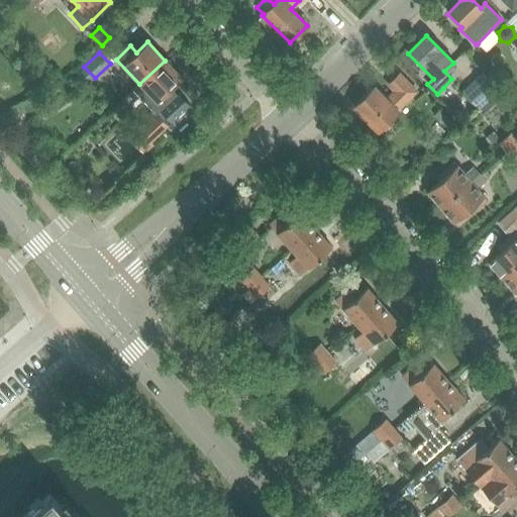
[(139,84),(133,90),(161,118),(171,129),(192,109),(179,94),(177,96),(171,89),(182,78),(165,61),(139,84)]
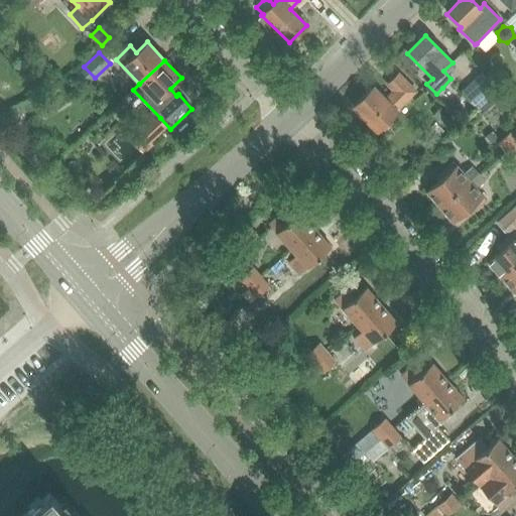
[(482,73),(463,92),(477,108),(498,89),(482,73)]
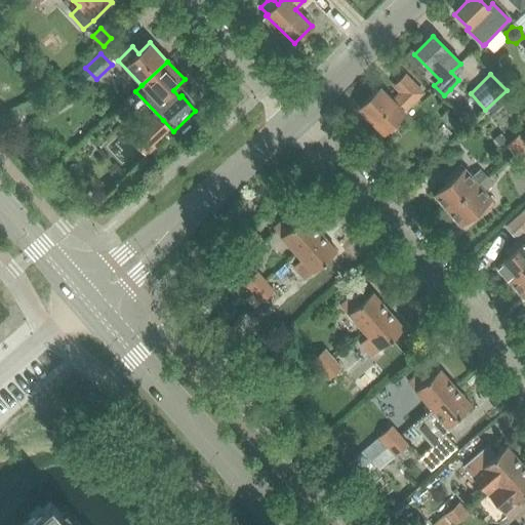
[(379,88),(359,109),(384,133),(403,113),(421,93),(405,76),(394,86),(401,93),(392,102),(379,88)]
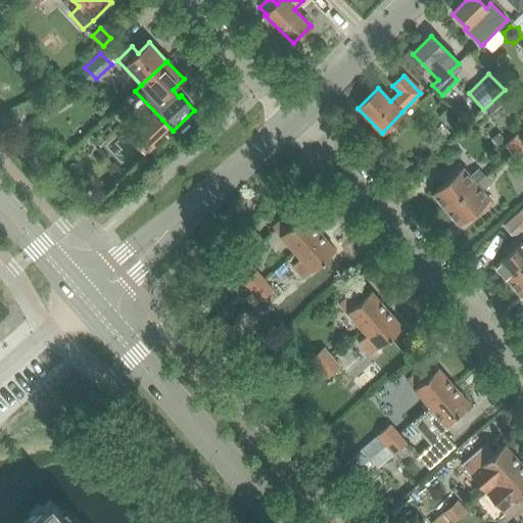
[(444,111),(439,117),(450,129),(457,123),(444,111)]
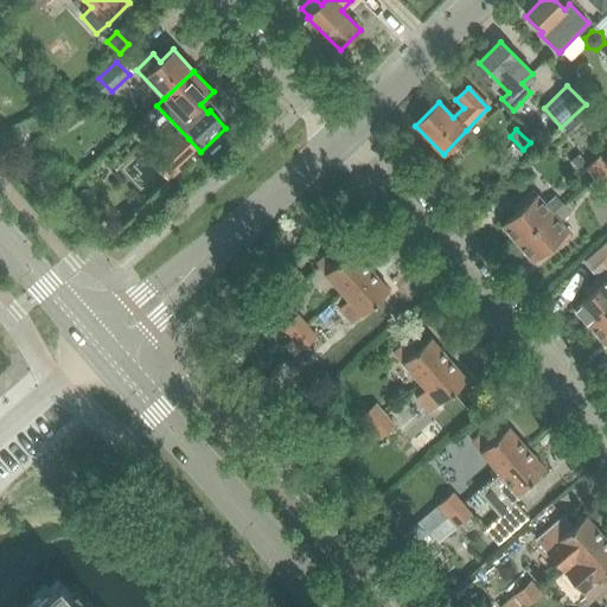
[(166,183),(200,152),(189,139),(155,170),(166,183)]
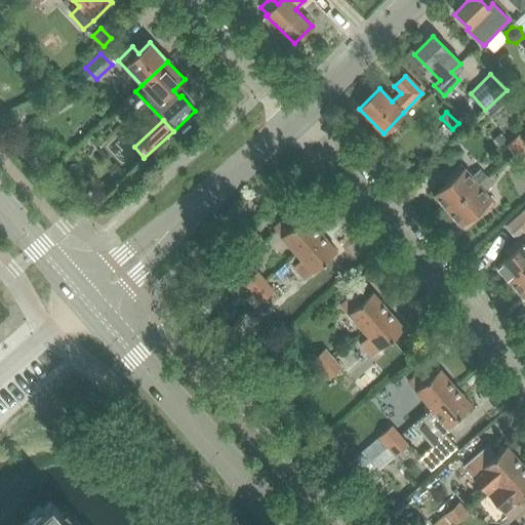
[(500,131),(492,138),(498,146),(507,137),(500,131)]
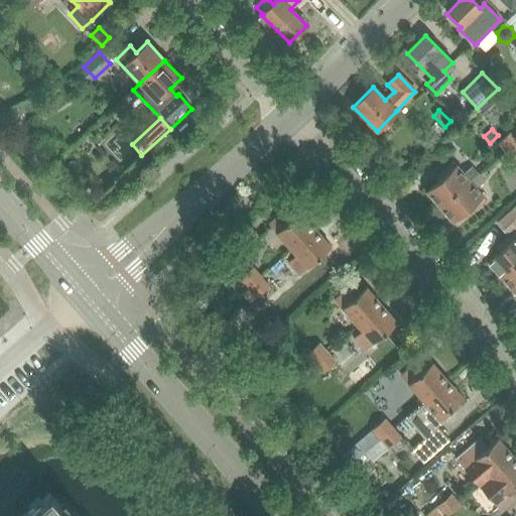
[(509,133),(501,140),(497,143),(511,158),(515,153),(515,140),(509,133)]
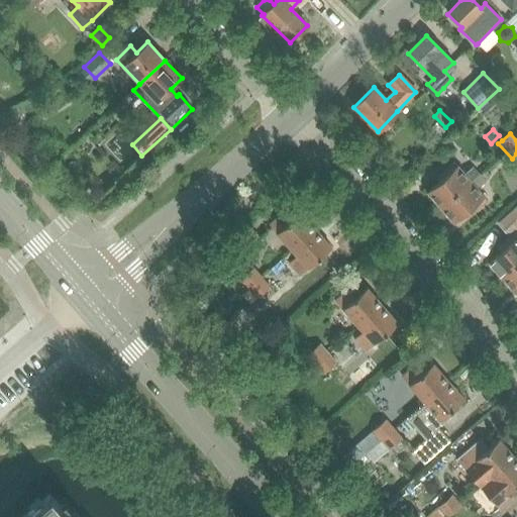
[(438,182),(427,192),(440,207),(471,181),(479,174),(473,167),(464,175),(453,163),(443,172),(435,178),(438,182)]
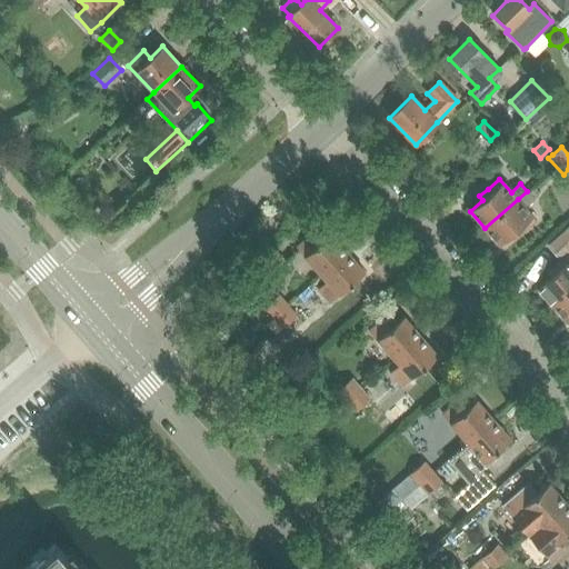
[(518,199),(485,228),(500,245),(512,235),(516,238),(523,231),(536,220),(525,208),(533,200),(527,191),(518,199)]
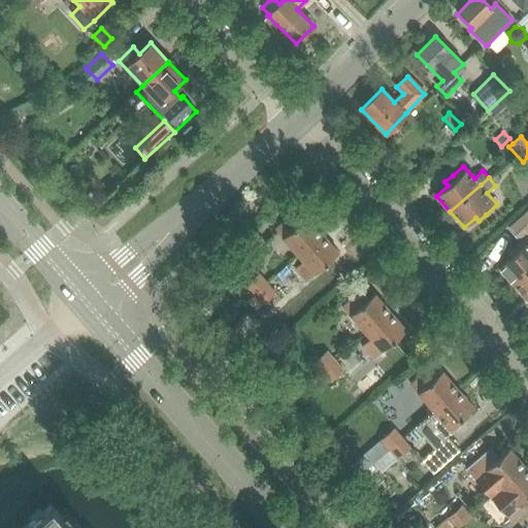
[(527,209),(508,228),(520,241),(527,233),(527,209)]
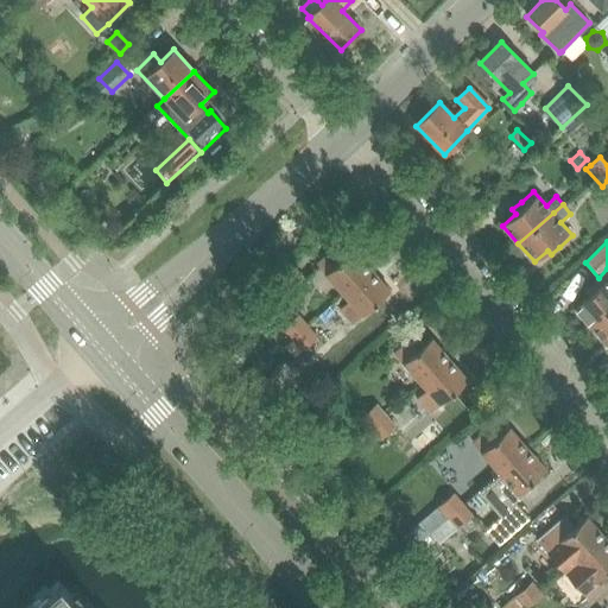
[(317,264),(344,295),(372,271),(354,251),(341,261),(333,251),(317,264)]
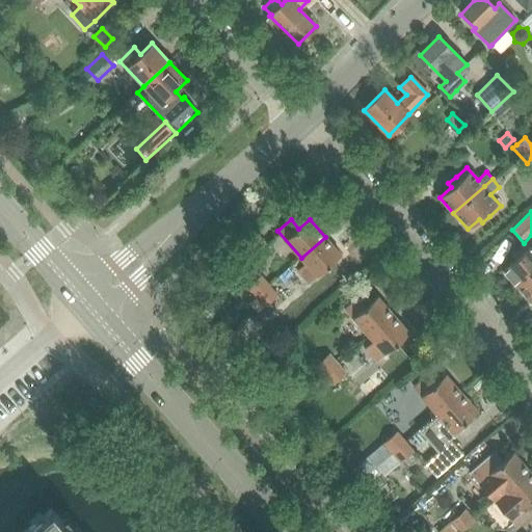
[(516,258),(503,269),(516,286),(531,271),(531,235),(524,243),(525,244),(519,249),(522,253),(516,258)]
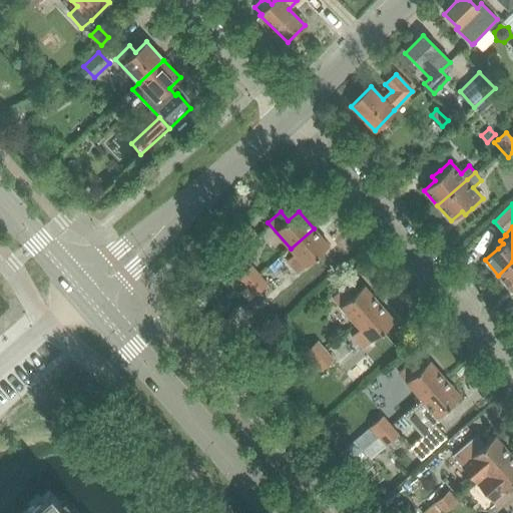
[(258,236),(253,231),(249,227),(231,243),(239,251),(258,236)]
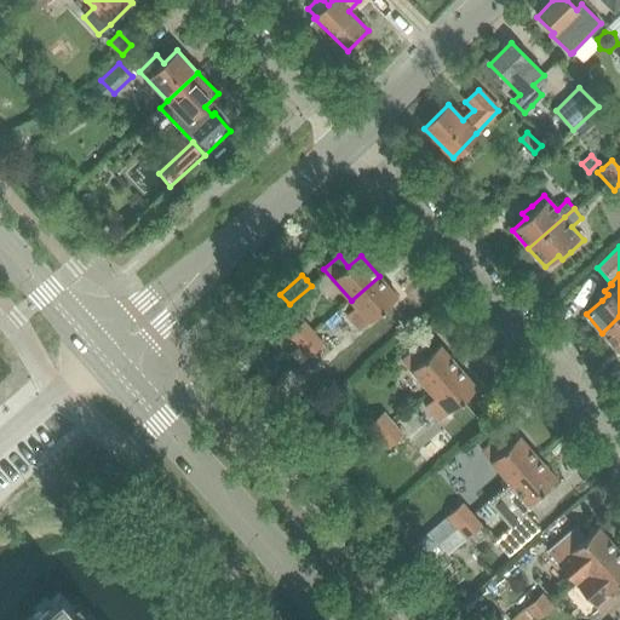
[(379,276),(351,300),(357,308),(346,316),(359,329),(397,297),(379,276)]
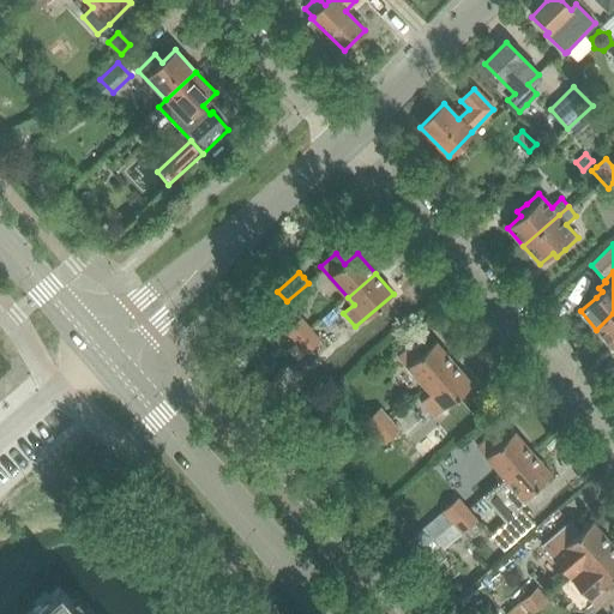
[(613,313),(596,330),(612,348),(613,345),(613,313)]
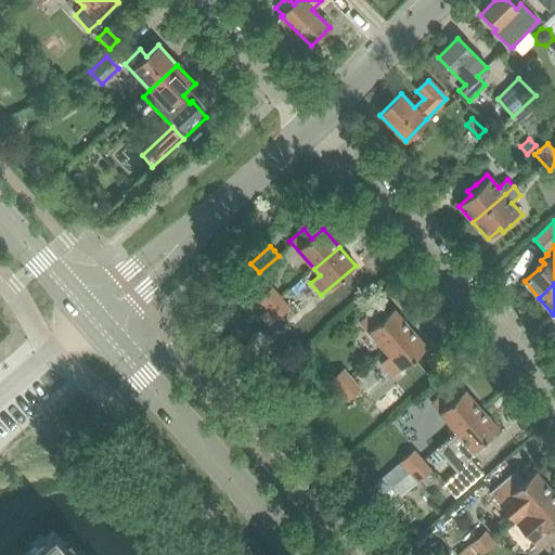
[(258,299),(267,310),(281,298),(271,287),(258,299)]
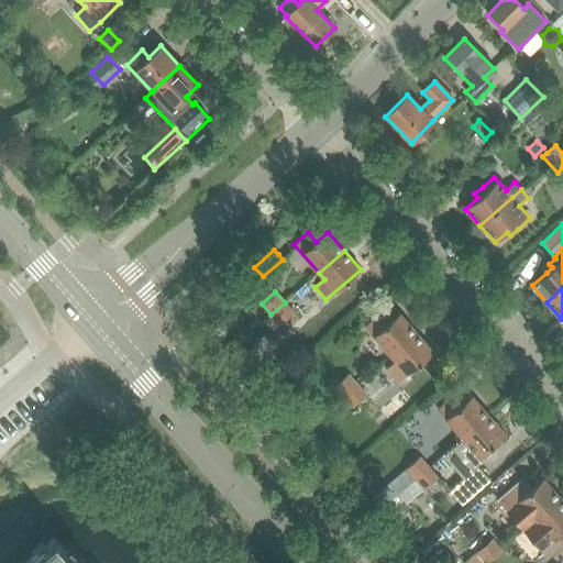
[(271,315),(239,342),(267,376),(278,367),(257,344),(280,324),(279,324),(293,312),(285,302),(271,315)]
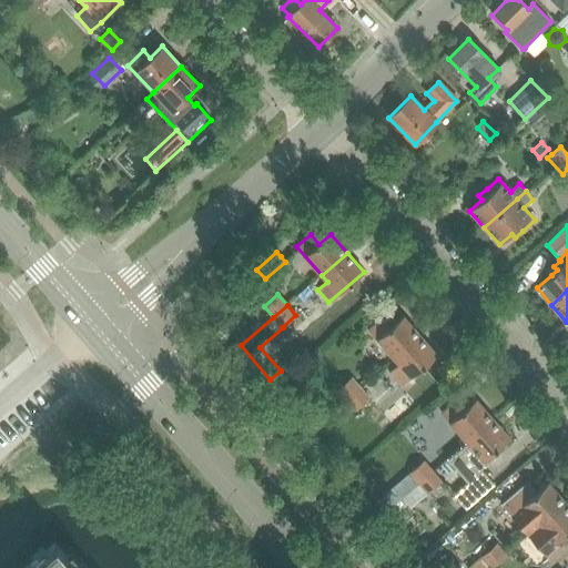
[(368,330),(394,358),(419,336),(403,317),(391,327),(383,317),(368,330)]
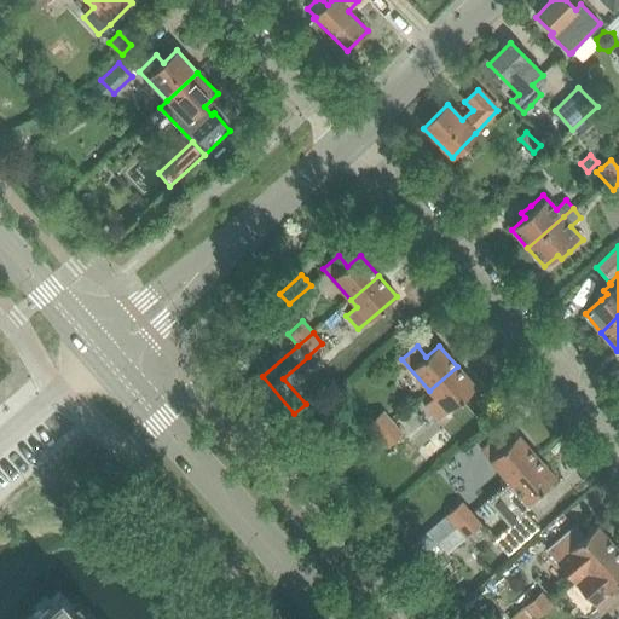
[(457,366),(429,391),(435,397),(426,406),(438,420),(475,387),(457,366)]
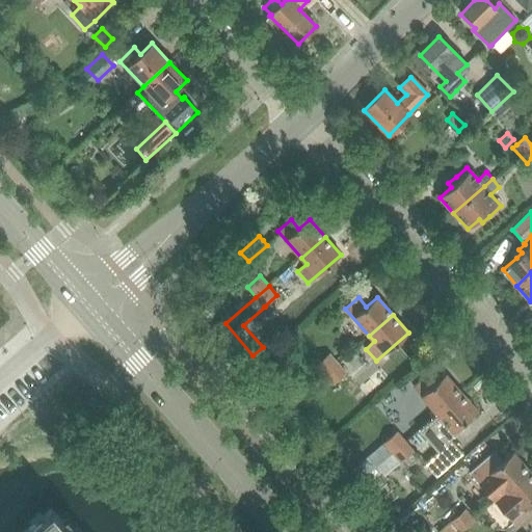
[(296,344),(292,347),(293,353),(298,354),(302,351),(301,345),(296,344)]
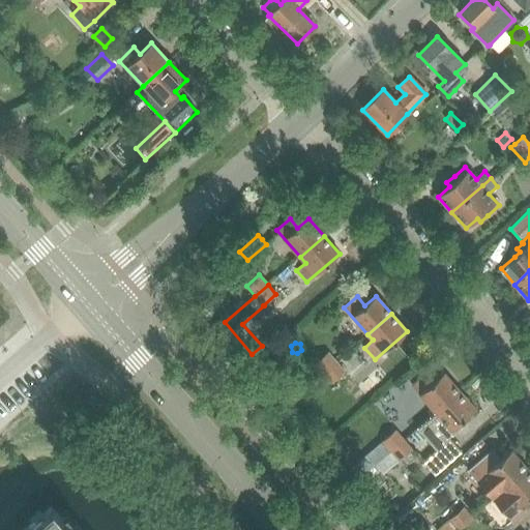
[(315,364),(323,374),(335,362),(328,354),(315,364)]
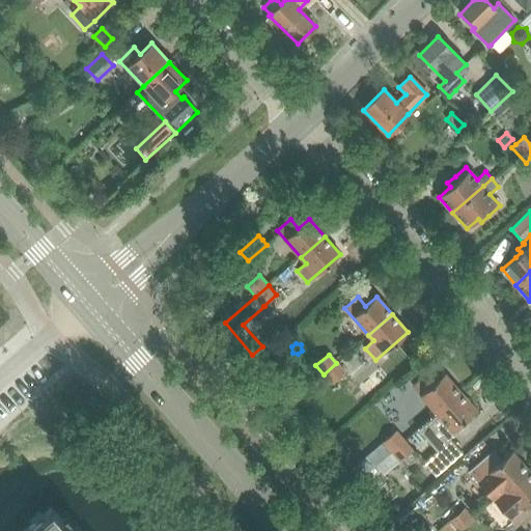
[(324,374),(332,384),(344,373),(336,363),(324,374)]
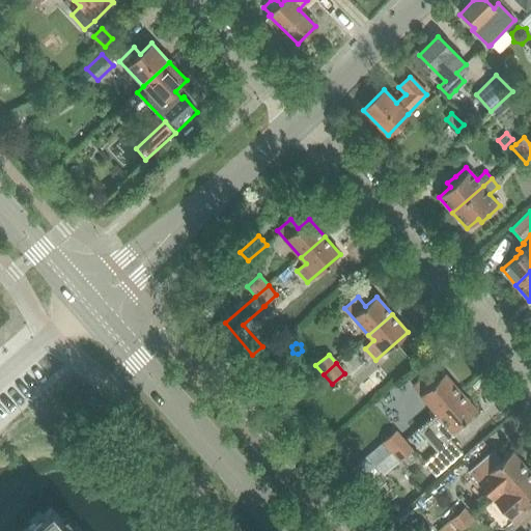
[(414,387),(437,413),(460,392),(445,374),(434,384),(426,375),(414,387)]
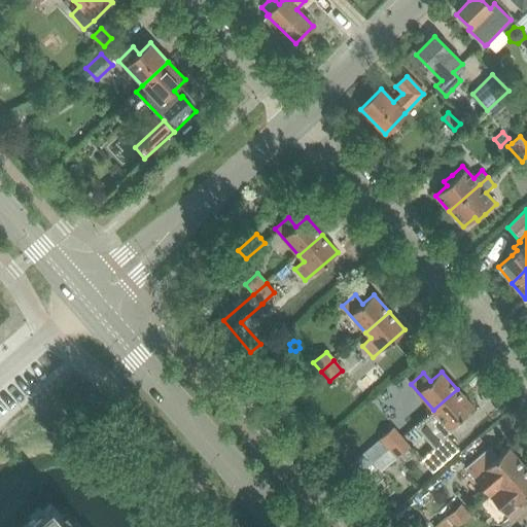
[(457,389),(433,410),(415,426),(434,449),(422,460),(432,472),(458,449),(447,435),(461,423),(458,420),(472,408),(457,389)]
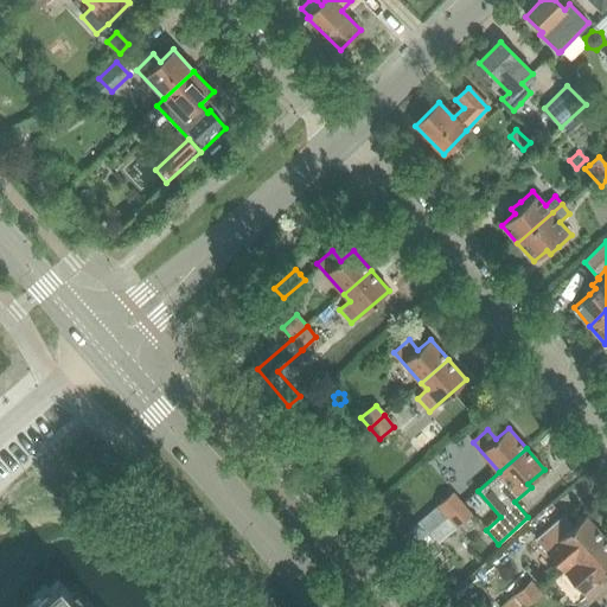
[(439,506),(448,517),(462,504),(453,493),(439,506)]
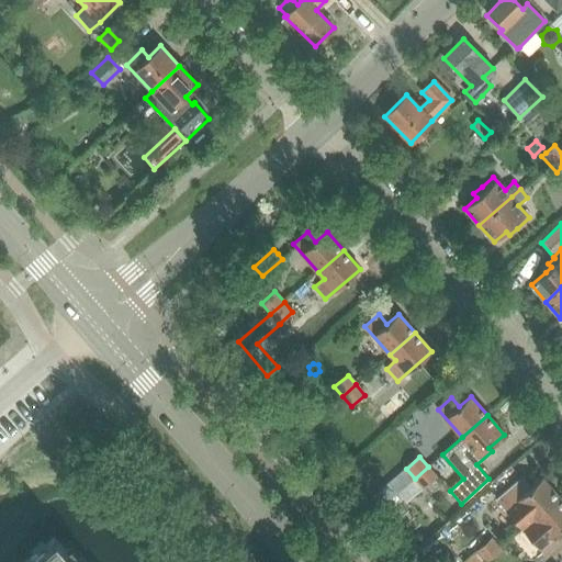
[(428,467),(415,479),(423,487),(424,489),(437,476),(428,467)]
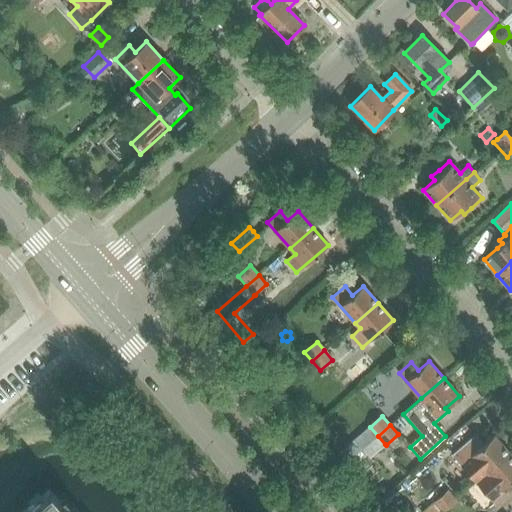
[(364,448),(378,436),(370,427),(347,445),(351,450),(354,454),(356,455),(364,448)]
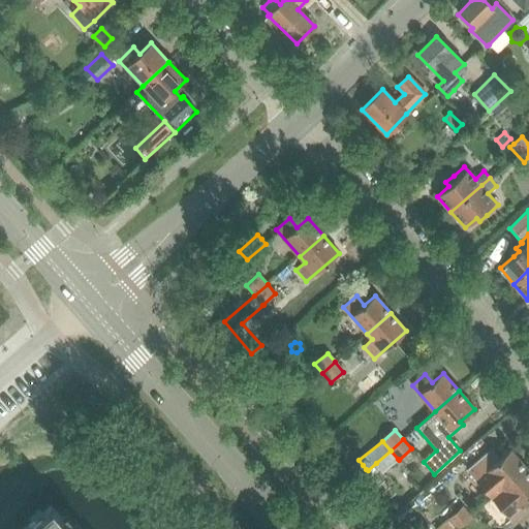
[(391,450),(376,463),(383,471),(398,459),(391,450)]
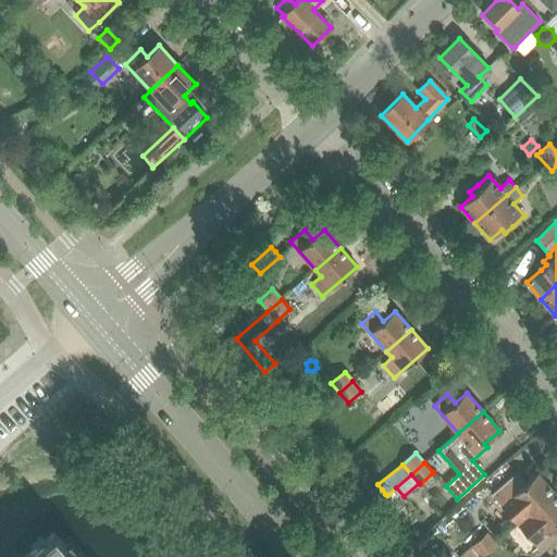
[(518,525),(529,516),(555,493),(539,474),(527,484),(518,475),(493,497),(518,525)]
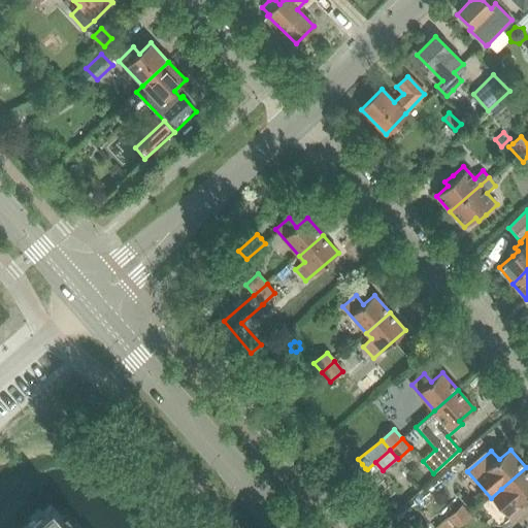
[(358,474),(365,468),(362,464),(358,459),(351,465),(358,474)]
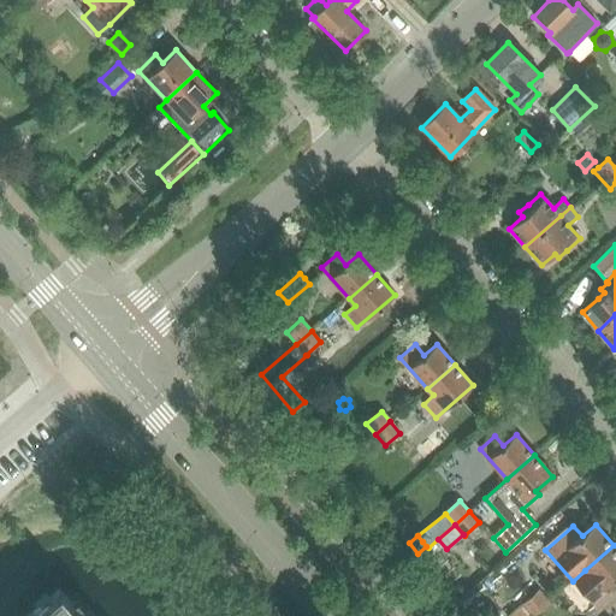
[(585,570),(573,581),(596,606),(610,593),(606,590),(615,580),(615,548),(614,545),(585,570)]
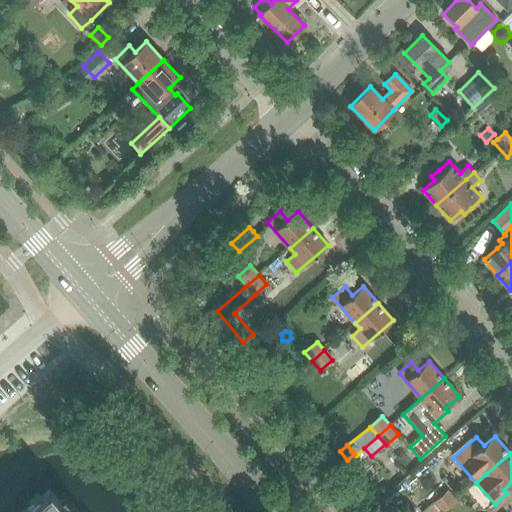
[(69,511),(49,489),(22,511),(69,511)]
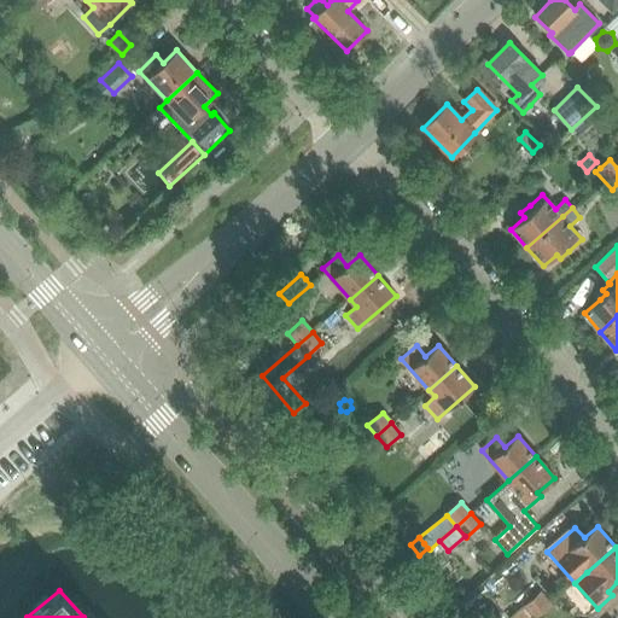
[(526,607),(536,617),(551,605),(541,594),(526,607)]
